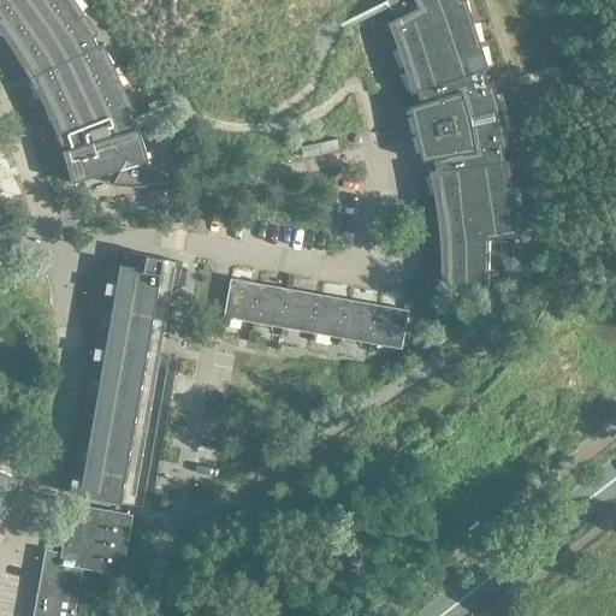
[(0,0),(0,34),(7,46),(22,66),(35,92),(51,124),(58,141),(61,150),(71,183),(119,169),(125,159),(136,165),(147,161),(138,129),(135,130),(129,114),(134,112),(102,43),(98,46),(93,37),(98,34),(75,0),(0,0)]
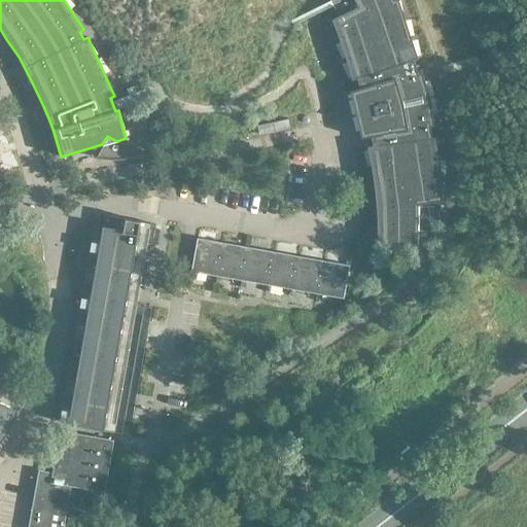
[(329,0),(338,16),(330,20),(335,29),(341,45),(347,66),(350,79),(355,78),(358,88),(350,91),(360,138),(371,136),(372,145),(366,146),(369,160),(372,178),(375,202),(376,221),(376,239),(375,252),(416,252),(417,231),(438,232),(440,201),(445,200),(443,189),(440,171),(436,147),(435,136),(431,137),(429,126),(432,126),(428,95),(420,69),(416,70),(413,60),(417,58),(397,0),(329,0)]
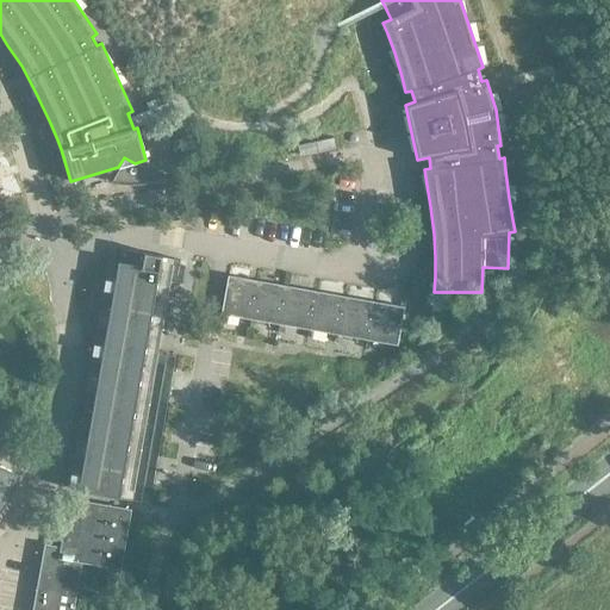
[(79,491),(118,498),(161,259),(122,251),(79,491)]
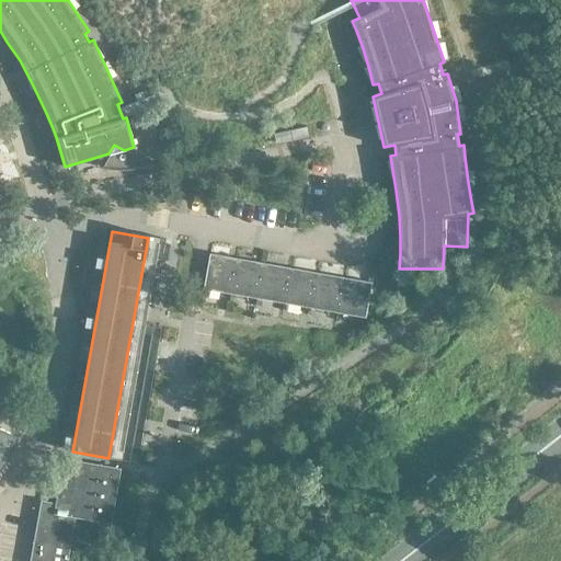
[(231,293),(238,258),(210,253),(204,288),(231,293)]
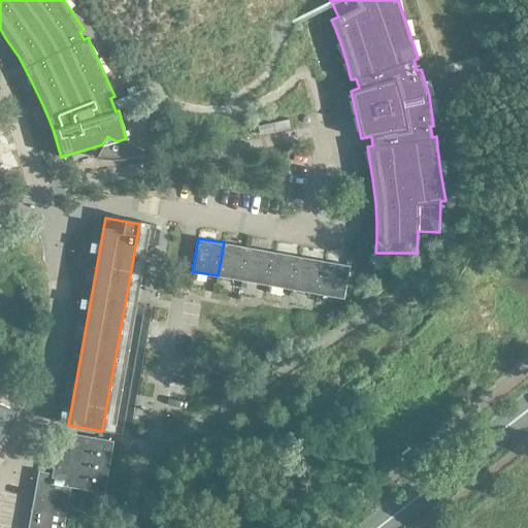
[(250,246),(224,242),(218,275),(243,281),(250,246)]
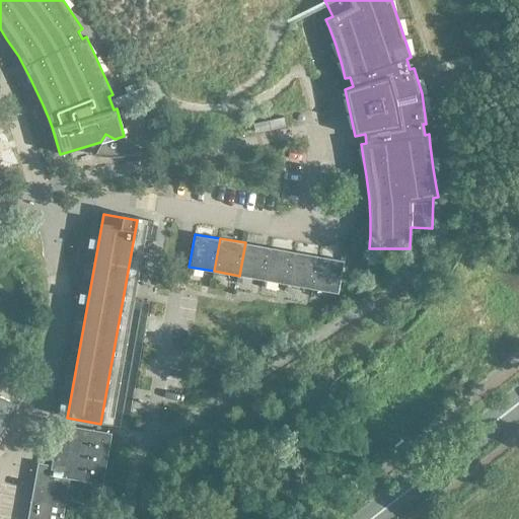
[(264,280),(270,247),(245,242),(239,276),(264,280)]
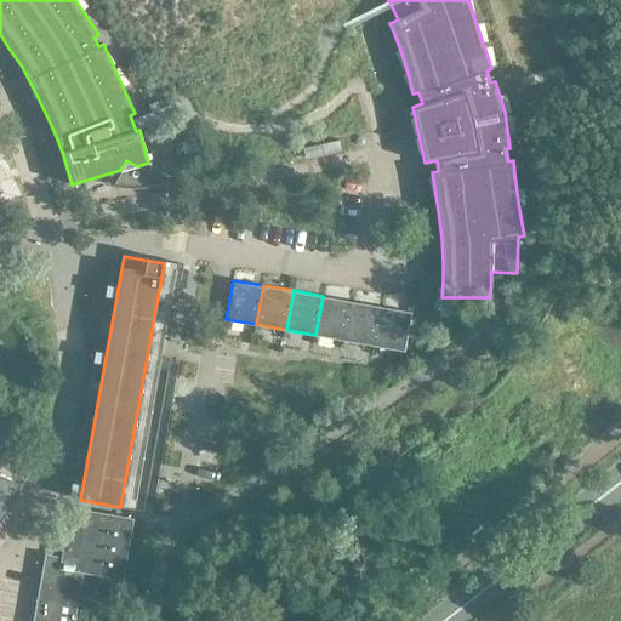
[(346,341),(353,301),(323,296),(315,335),(346,341)]
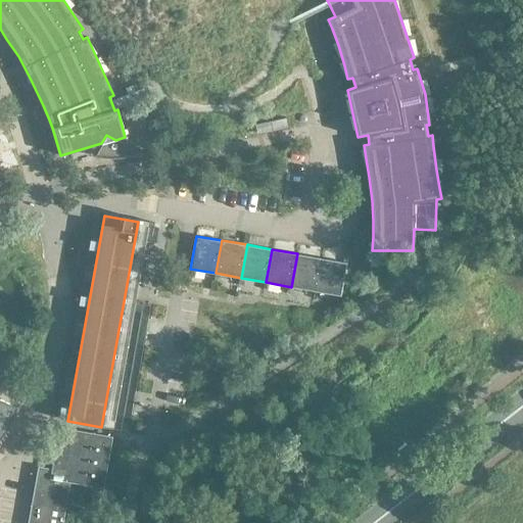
[(316,291),(323,258),(297,253),(291,287),(316,291)]
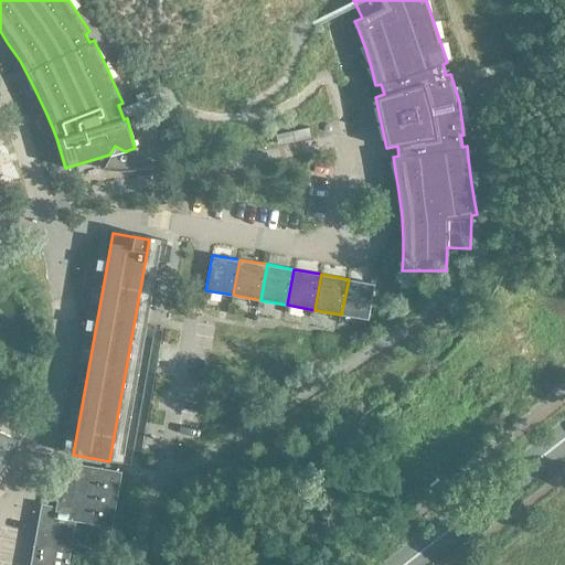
[(375,284),(349,279),(341,315),(369,320),(375,284)]
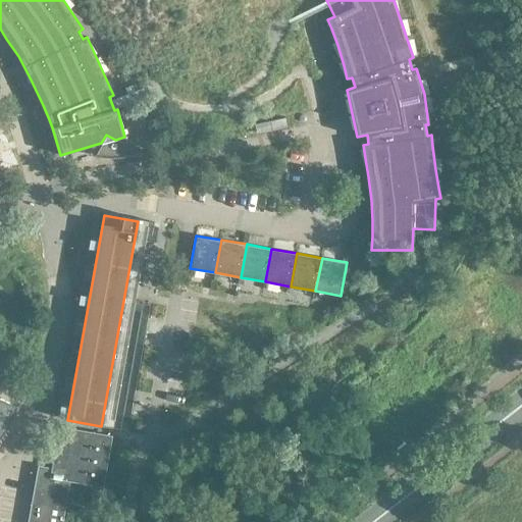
[(0,442),(0,441),(0,437),(1,438),(2,440),(3,439),(1,436),(3,435),(5,437),(6,436),(4,433),(6,431),(8,433),(9,432),(6,429),(8,428),(10,429),(11,428),(9,426),(12,422),(14,417),(16,412),(18,406),(16,406),(16,407),(0,399),(0,442)]
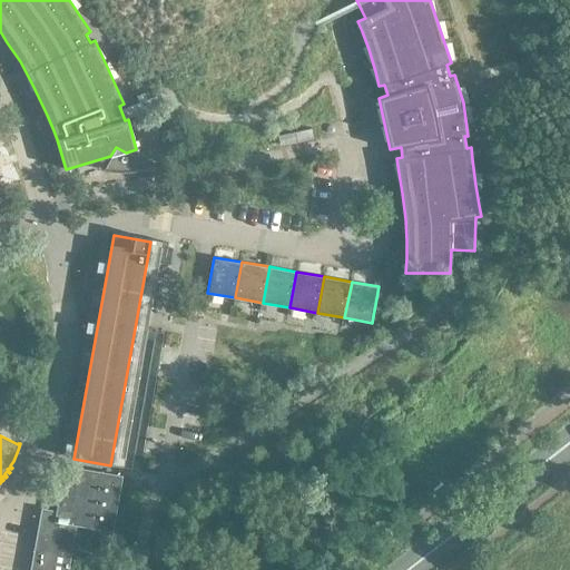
[(68,569),(76,526),(112,531),(123,475),(66,465),(58,511),(42,509),(31,569),(68,569)]
